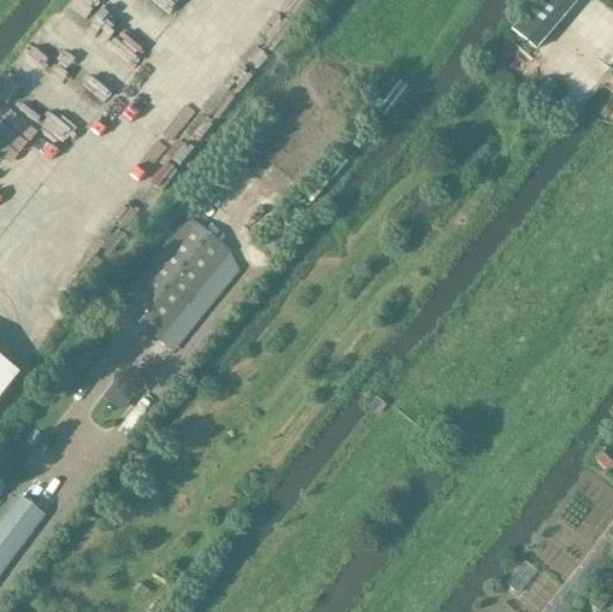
[(537,0),(516,27),(538,47),(578,0),(537,0)]
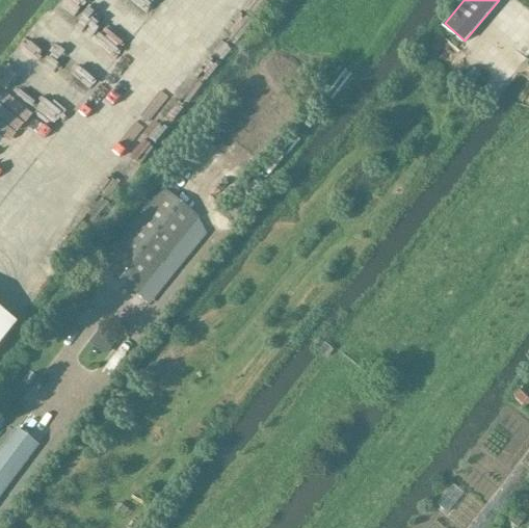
[(138,289),(200,214),(166,188),(106,263),(138,289)]
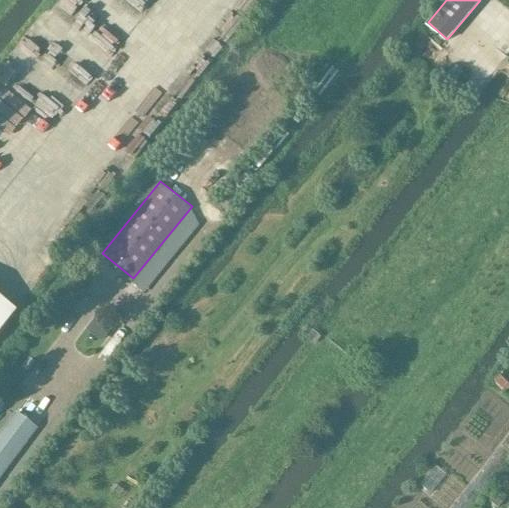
[(0,329),(17,307),(0,293),(0,329)]
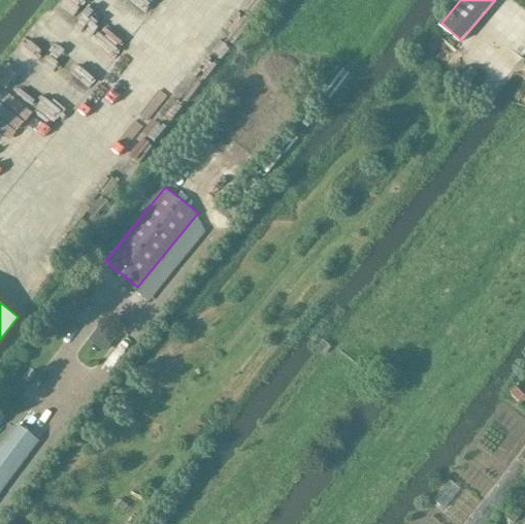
[(0,490),(35,445),(39,439),(19,422),(14,428),(0,447),(0,490)]
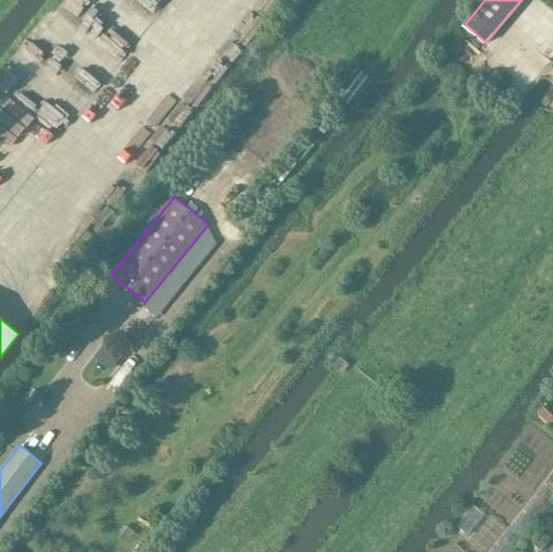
[(542,529),(532,541),(543,550),(552,539),(552,527),(551,529),(552,530),(552,535),(551,536),(542,529)]
